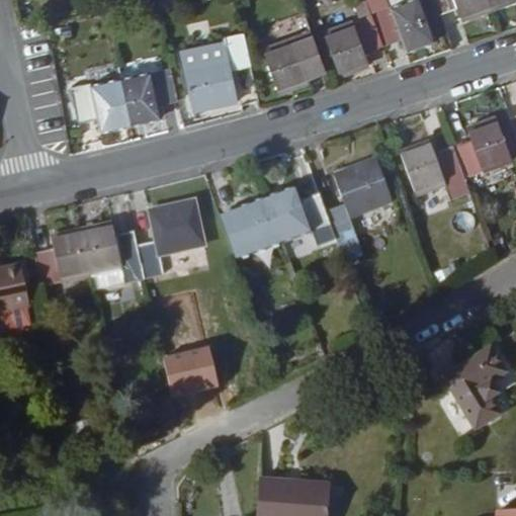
[(402,0),(370,12),(381,44),(400,36),(404,48),(432,37),(418,0),(402,0)]
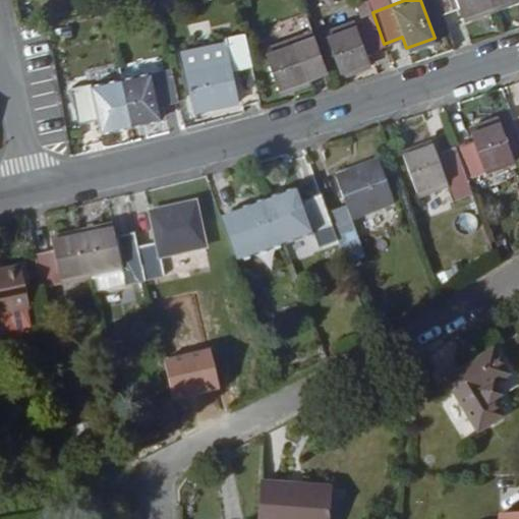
[(462,17),(492,6),(488,0),(435,0),(439,11),(457,5),(462,17)]
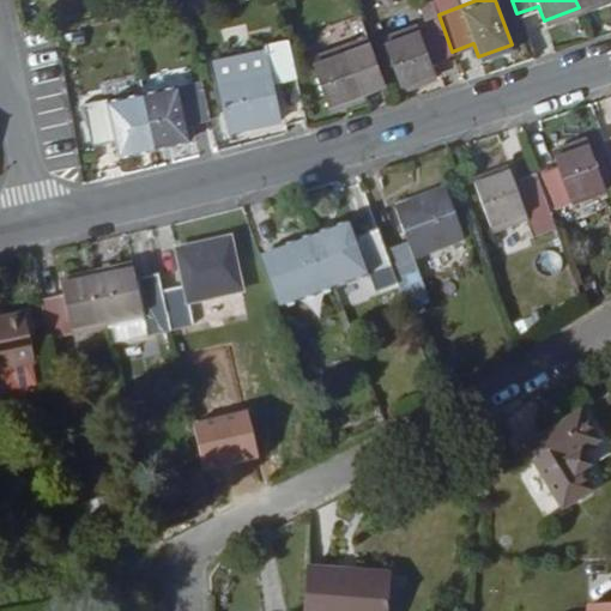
[(429,60),(452,52),(439,14),(383,35),(401,85),(434,73),(429,60)]
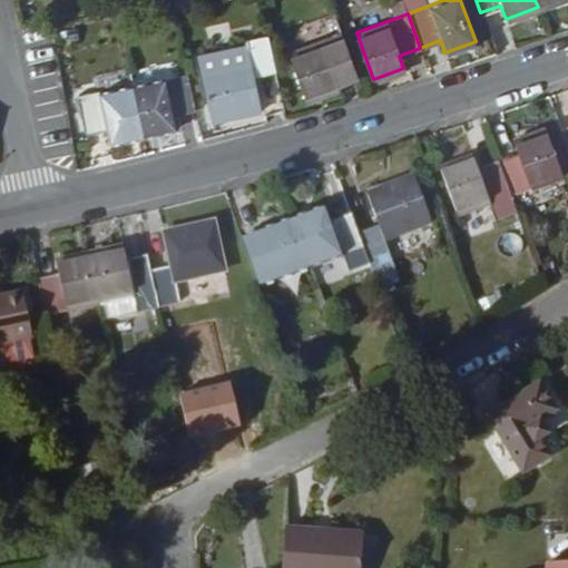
[(332,75),(353,67),(340,32),(289,51),(306,98),(335,87),(332,75)]
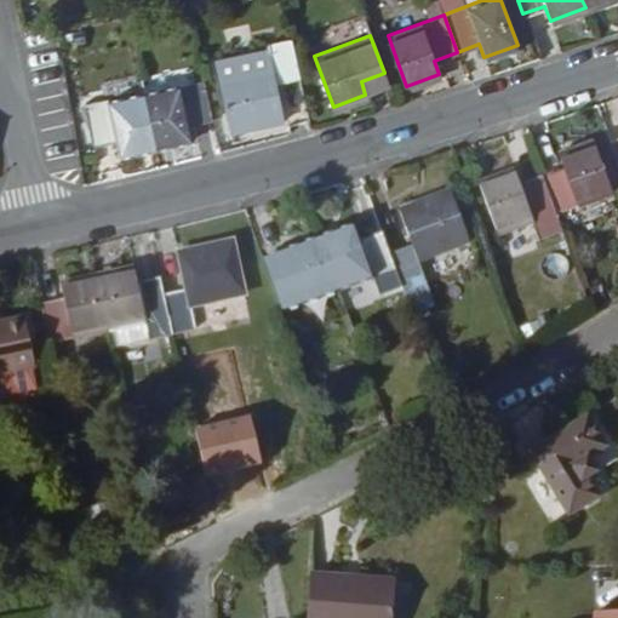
[(267,46),(268,51),(272,66),(219,78),(229,130),(282,118),(276,86),(299,81),(291,41),(267,46)]
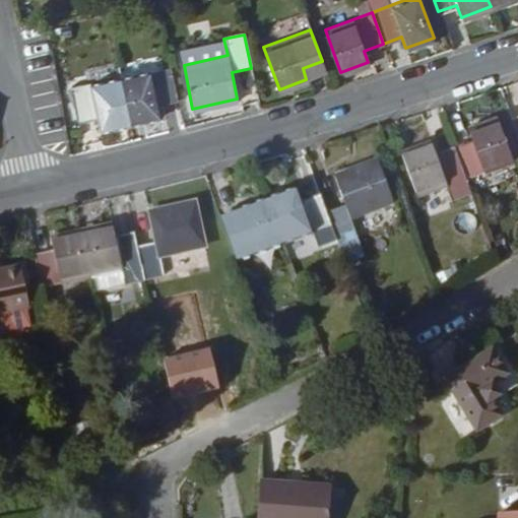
[(224,43),(181,52),(184,65),(228,55),(224,43)]
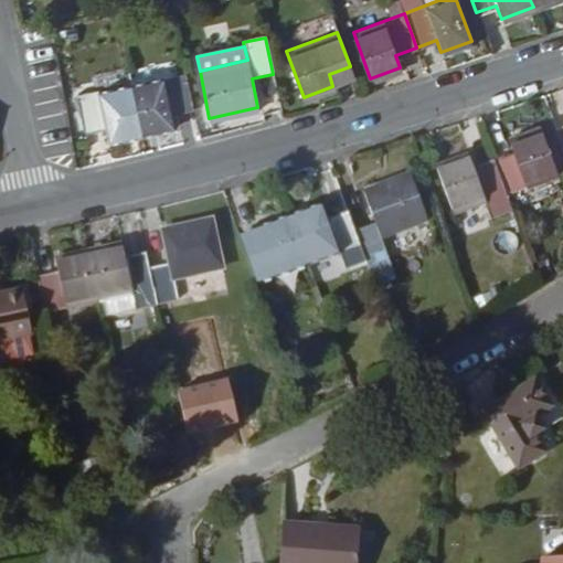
[(174,126),(171,113),(193,108),(187,74),(131,85),(142,134),(174,126)]
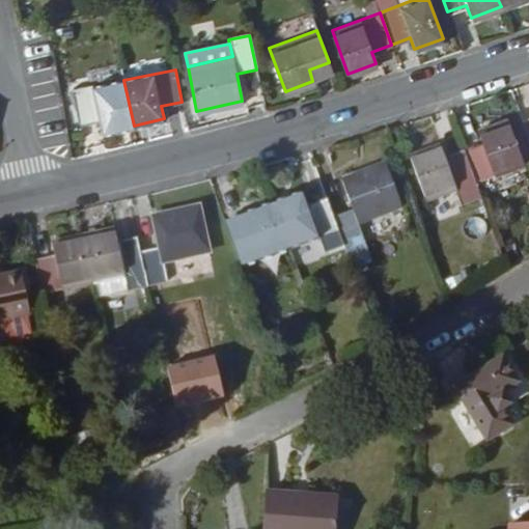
[(103,133),(134,126),(123,80),(73,91),(80,124),(100,119),(103,133)]
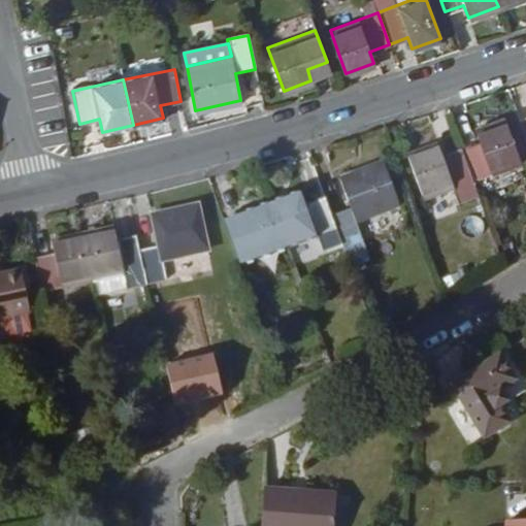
[(480,139),(461,145),(472,177),(521,160),(503,116),(474,127),(480,139)]
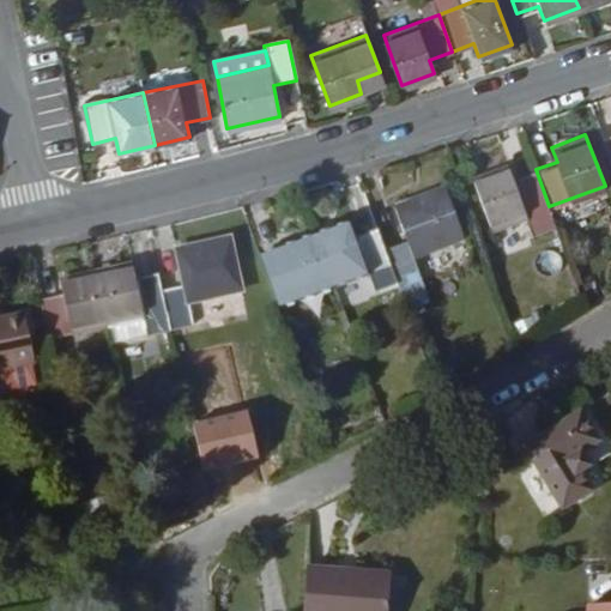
[(556,223),(549,206),(536,169),(514,177),(508,164),(475,176),(494,228),(526,215),(533,231),(556,223)]
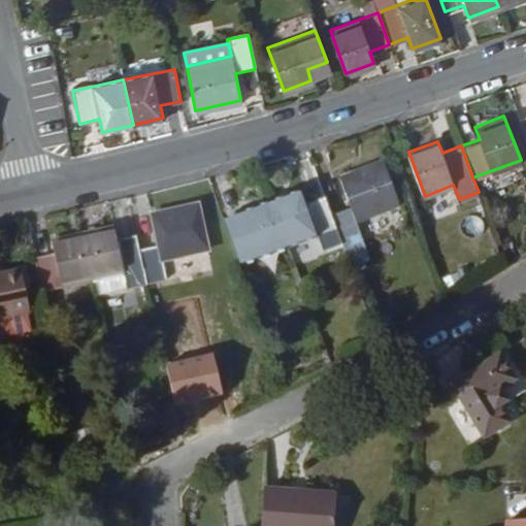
[(330,209),(341,239),(351,263),(368,256),(356,218),(399,202),(382,159),(339,175),(349,202),(330,209)]
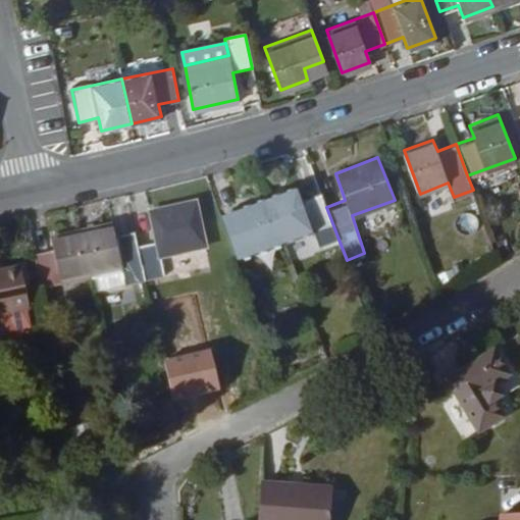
[(302,199),(297,187),(268,198),(284,241),(313,230),(318,244),(338,237),(326,207),(321,191),(302,199)]
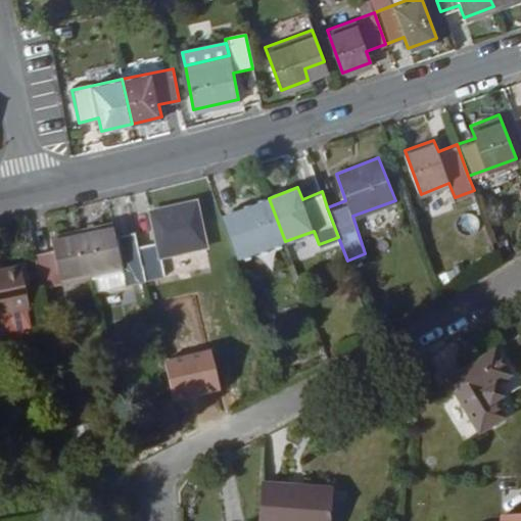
[(238,259),(285,241),(269,198),(222,216),(238,259)]
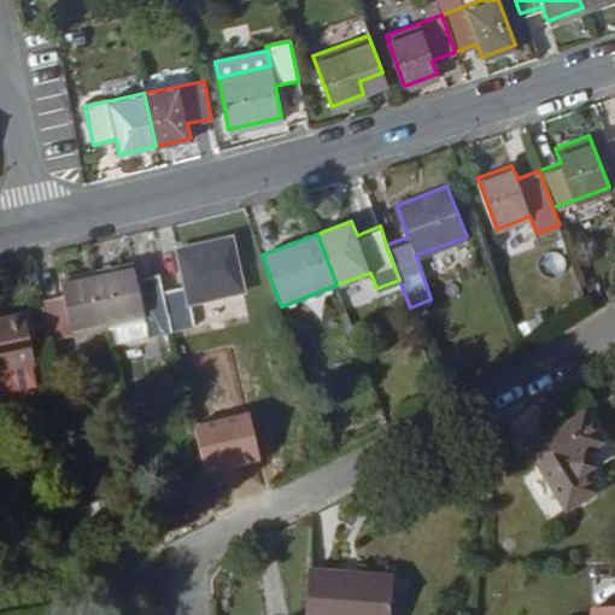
[(162,286),(169,314),(171,324),(193,320),(189,303),(241,291),(230,238),(177,250),(185,281),(162,286)]
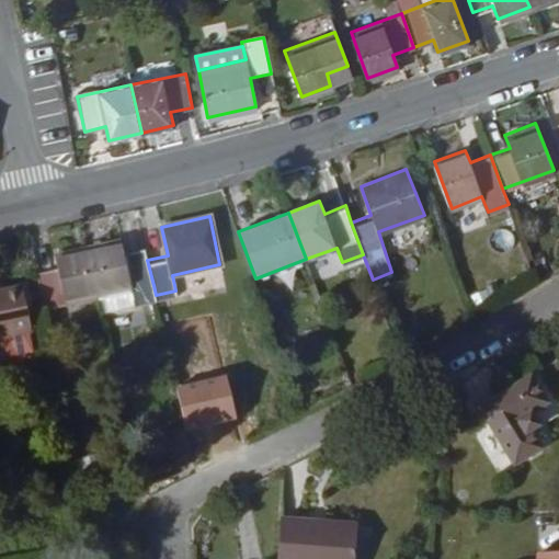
[(153,285),(147,260),(145,250),(130,254),(128,246),(123,247),(122,242),(90,250),(101,297),(153,285)]
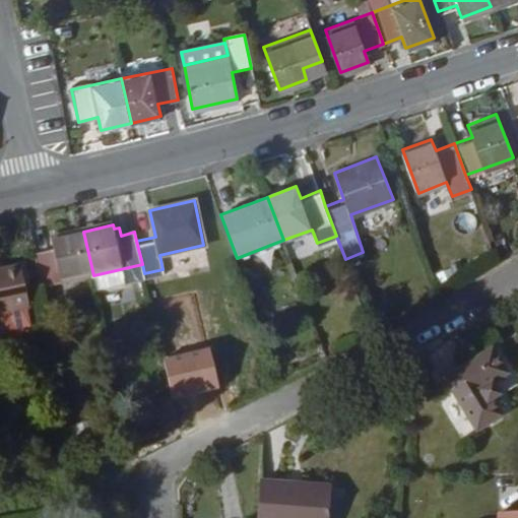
[(43,287),(93,275),(83,232),(54,238),(55,250),(37,255),(43,287)]
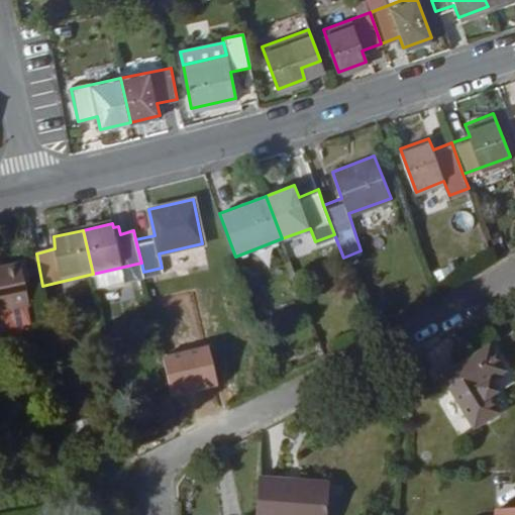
[(0,308),(30,302),(21,263),(0,267),(0,308)]
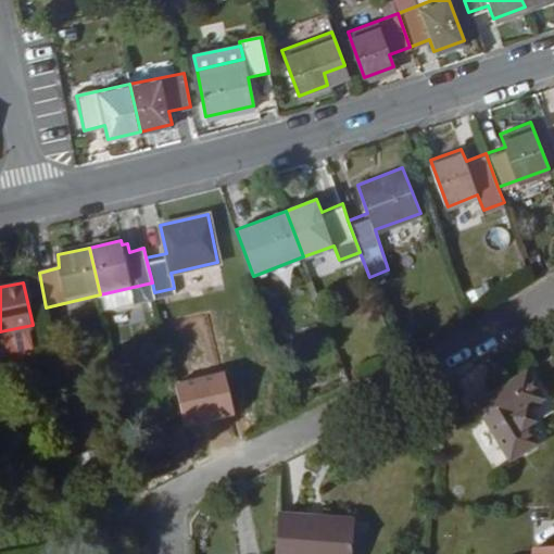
[(103,312),(155,300),(154,292),(152,282),(100,294),(103,312)]
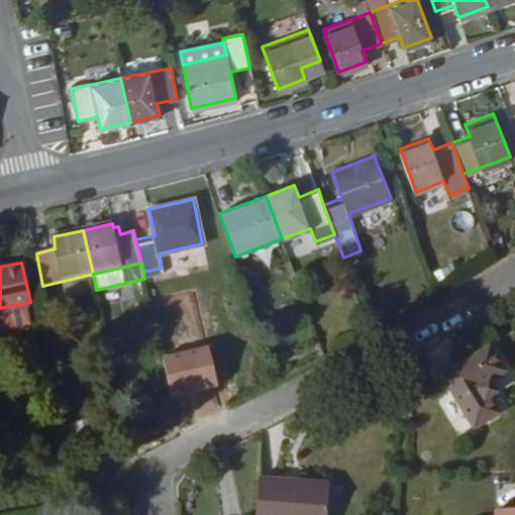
[(489,383),(504,374),(491,347),(439,374),(467,426),(489,415),(483,401),(494,395),(489,383)]
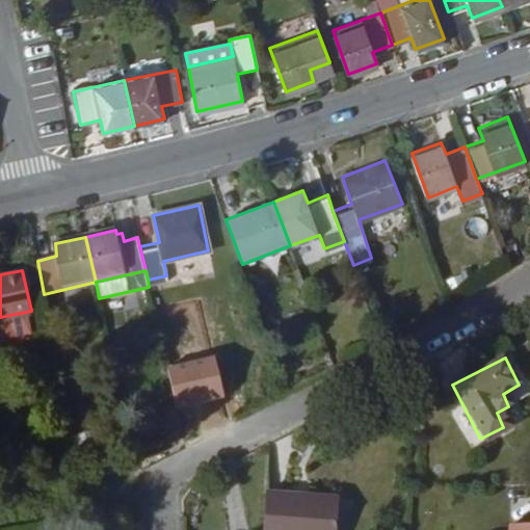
[(337,529),(341,497),(268,491),(264,529),(337,529)]
